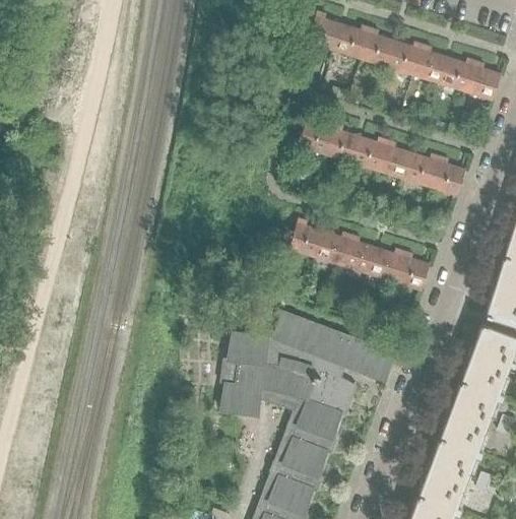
[(309,43),(336,52),(344,24),(327,19),(329,14),(319,11),(309,43)]
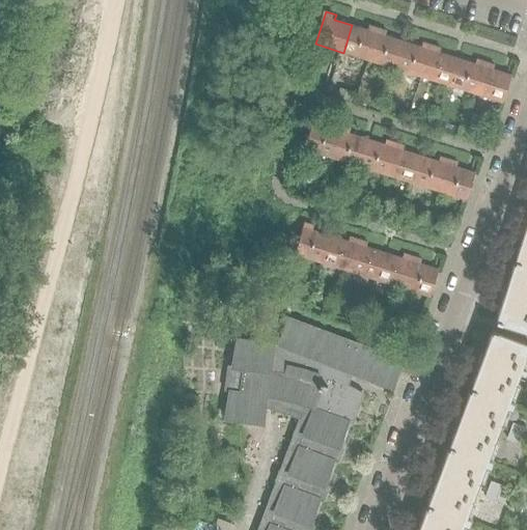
[(343,53),(370,61),(380,29),(371,26),(369,31),(352,25),(343,53)]
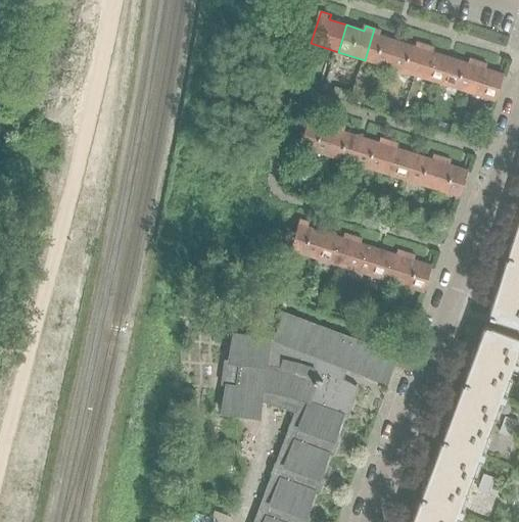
[(365,60),(391,68),(399,42),(382,36),(384,32),(374,29),(365,60)]
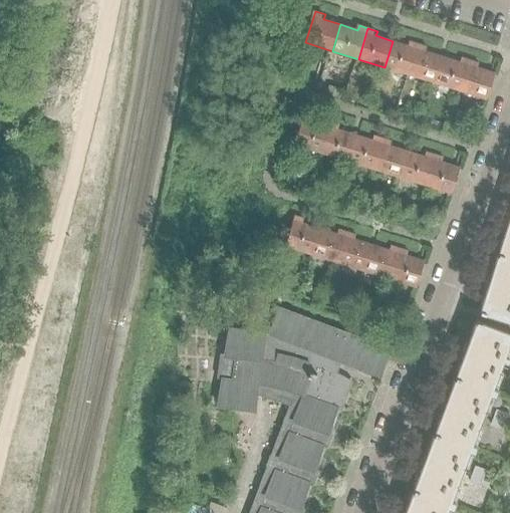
[(385,67),(411,75),(420,44),(412,41),(410,46),(393,41),(385,67)]
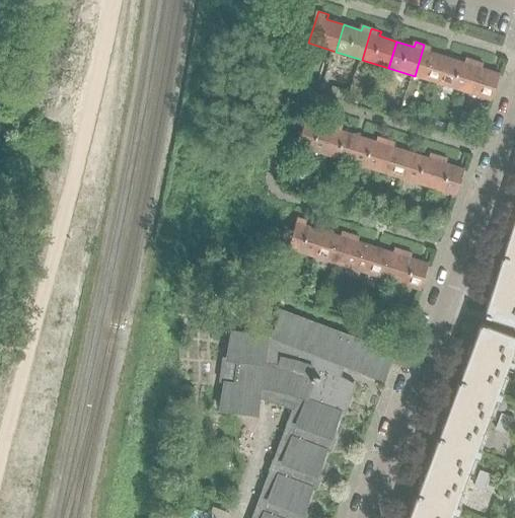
[(415,76),(440,84),(448,58),(432,53),(433,48),(424,45),(415,76)]
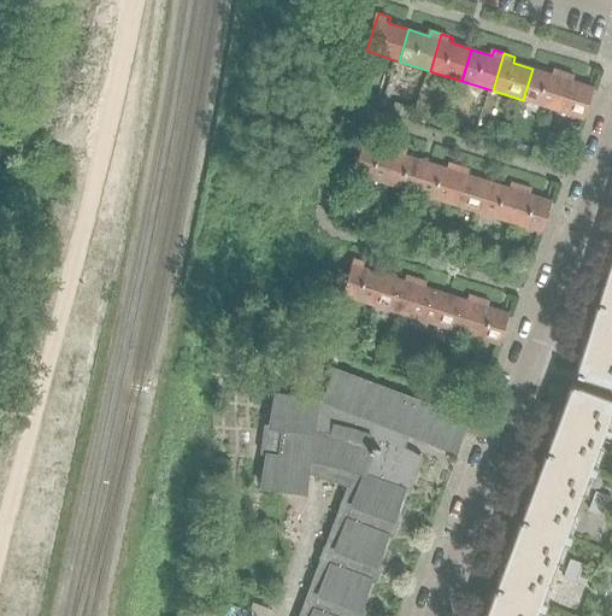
[(523,100),(554,110),(566,72),(557,70),(554,75),(533,69),(523,100)]
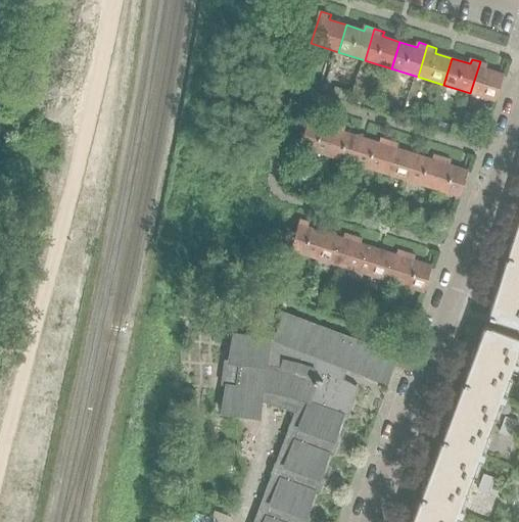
[(480,61),(470,93),(498,101),(506,76),(487,69),(489,64),(480,61)]
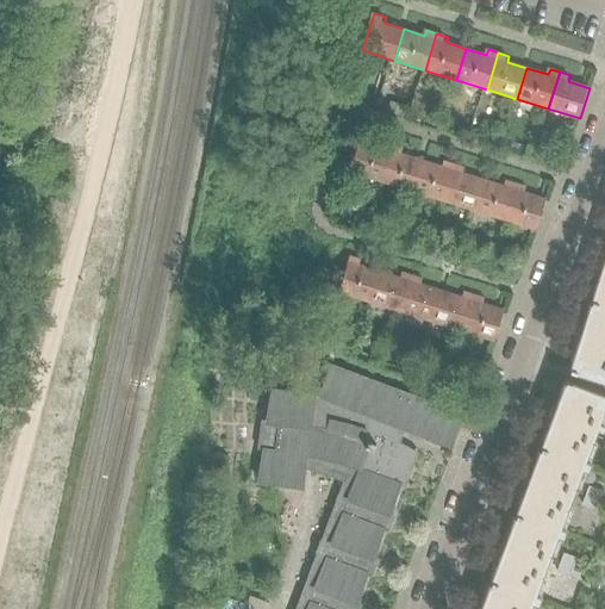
[(406,117),(409,107),(394,103),(391,112),(406,117)]
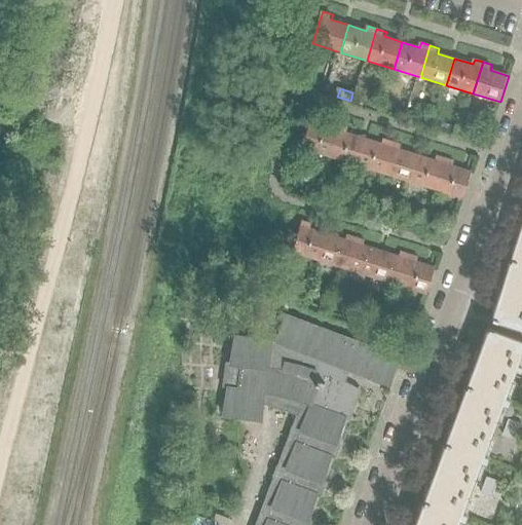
[(330,156),(339,125),(331,122),(329,127),(310,121),(302,148),(330,156)]
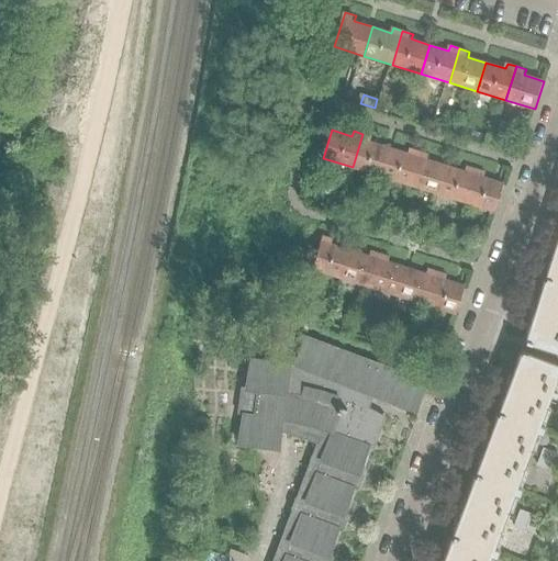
[(353,167),(381,176),(390,148),(371,143),(372,137),(363,134),(353,167)]
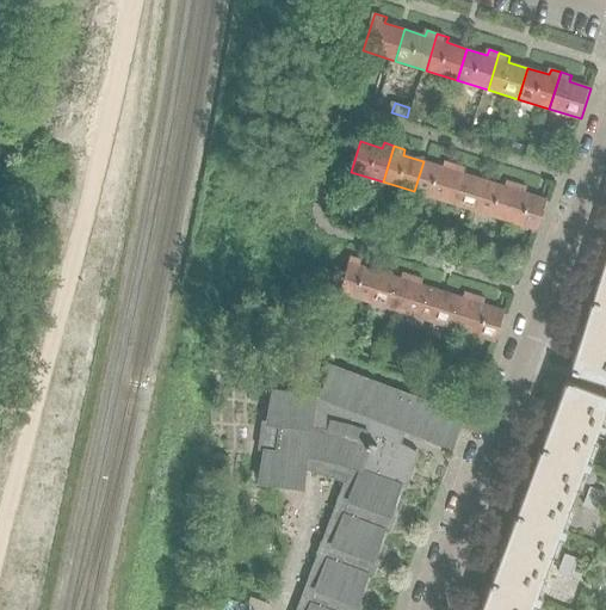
[(414,191),(444,202),(456,165),(446,161),(444,168),(424,161),(414,191)]
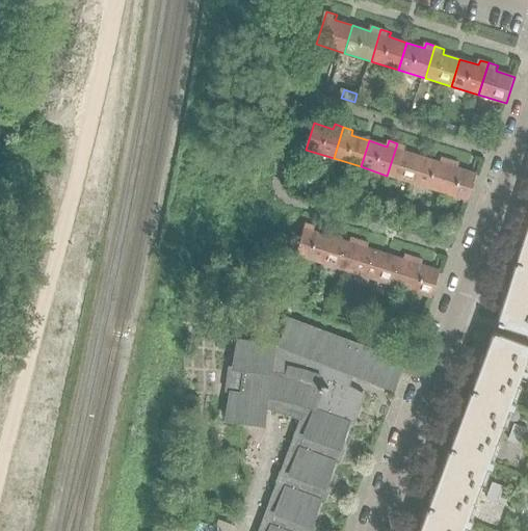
[(407,147),(397,143),(387,176),(414,184),(422,157),(405,152),(407,147)]
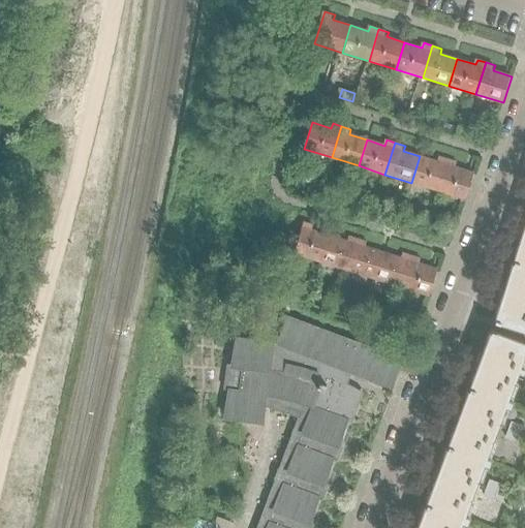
[(411,183),(438,191),(449,159),(439,156),(438,162),(420,156),(411,183)]
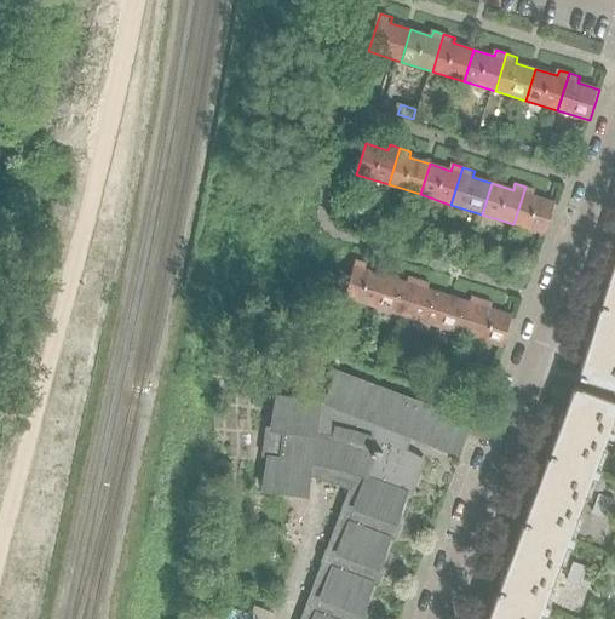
[(546,234),(556,204),(556,202),(534,196),(536,190),(526,187),(513,224),(546,234)]
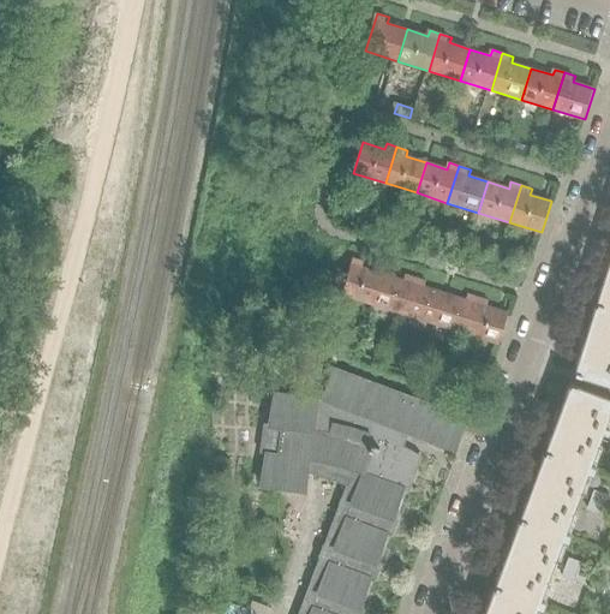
[(362,219),(358,230),(368,233),(371,221),(362,219)]
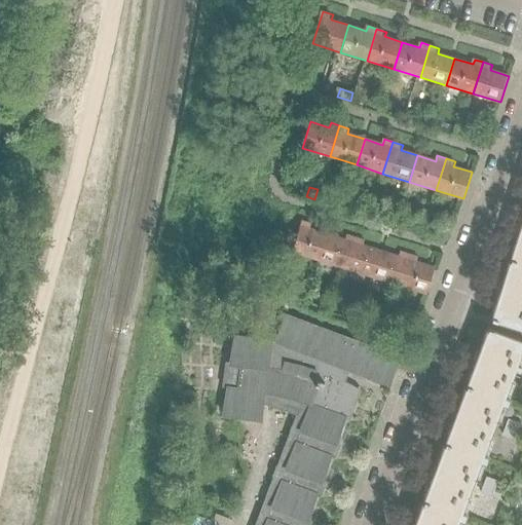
[(294,252),(321,260),(329,233),(311,227),(312,223),(303,220),(294,252)]
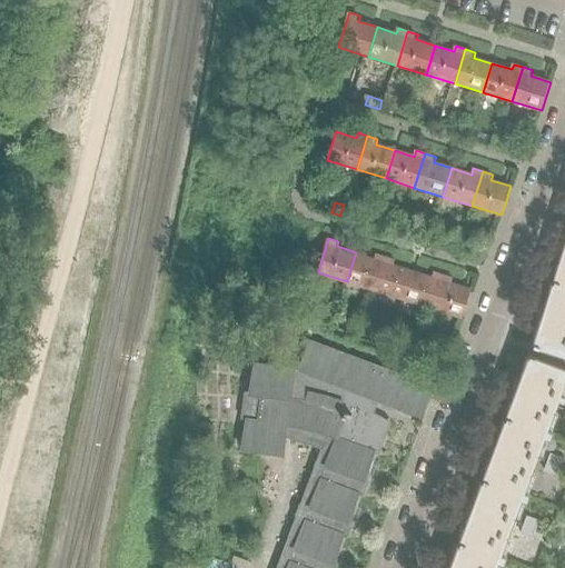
[(564,243),(563,243),(559,255),(562,255),(554,281),(564,285),(564,243)]
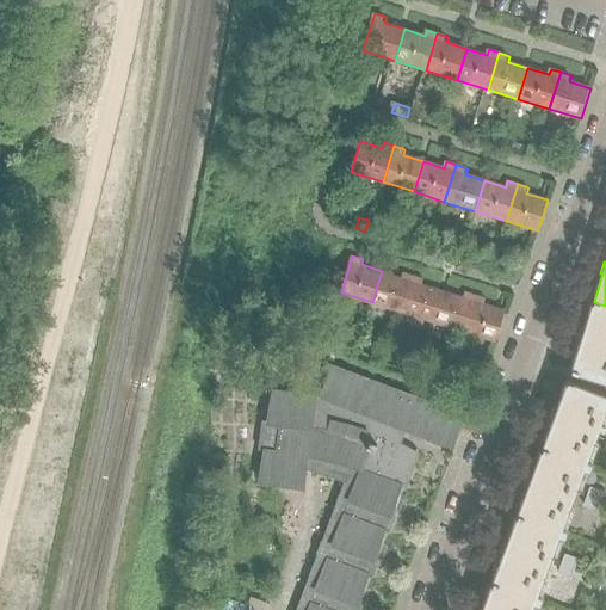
[(382,271),(372,302),(403,312),(414,275),(403,271),(401,276),(382,271)]
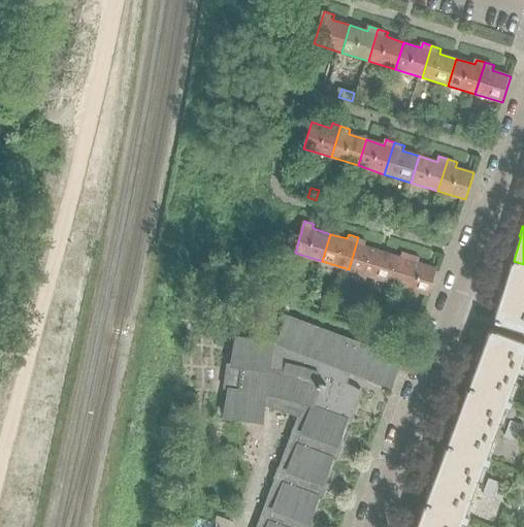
[(349,269),(375,277),(384,251),(366,245),(367,240),(358,237),(349,269)]
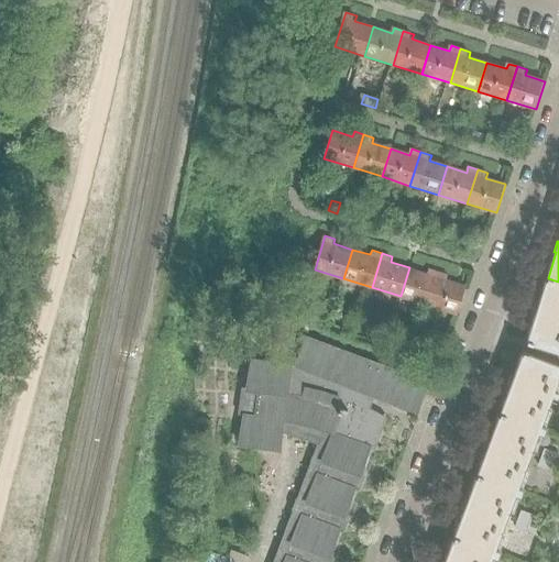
[(401,296),(428,305),(439,271),(429,267),(427,273),(409,267),(401,296)]
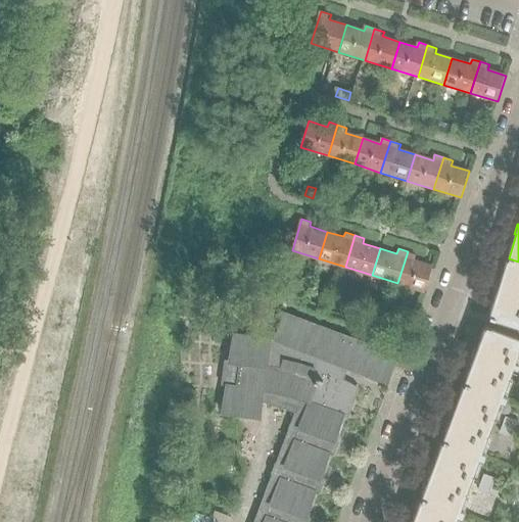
[(397,283),(426,292),(434,266),(416,259),(417,254),(408,251),(397,283)]
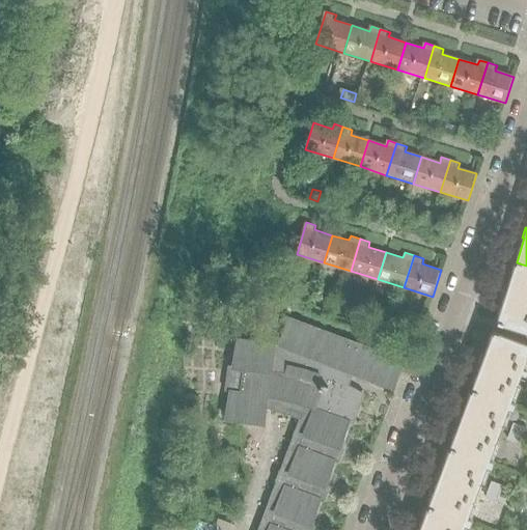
[(526,266),(517,262),(508,286),(506,285),(503,297),(505,297),(497,322),(526,331),(526,266)]
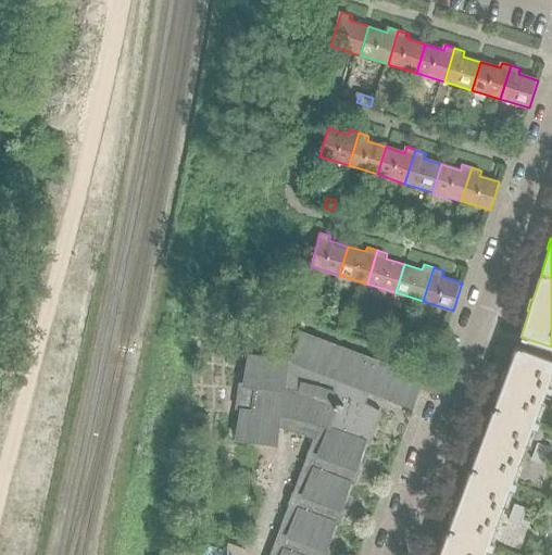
[(312,440),(268,554),(329,554),(326,552),(336,524),(340,524),(345,513),(341,511),(351,482),(355,482),(360,471),(356,469),(366,444),(369,444),(375,431),(385,410),(366,403),(371,392),(377,395),(414,408),(425,378),(304,332),(293,360),(288,363),(250,357),(246,386),(241,387),(237,410),(242,412),(238,441),(277,446),(279,428),(312,440)]
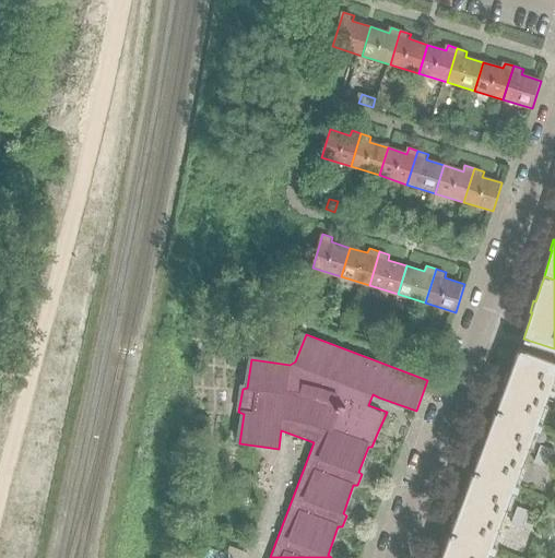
[(535,426),(554,375),(554,360),(521,348),(511,375),(509,374),(505,384),(507,386),(497,411),(535,426)]
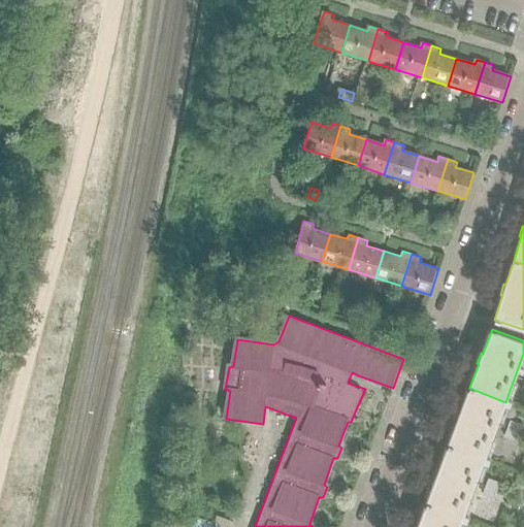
[(505,402),(469,388),(461,412),(459,410),(455,421),(457,422),(448,446),(484,460),(505,402)]
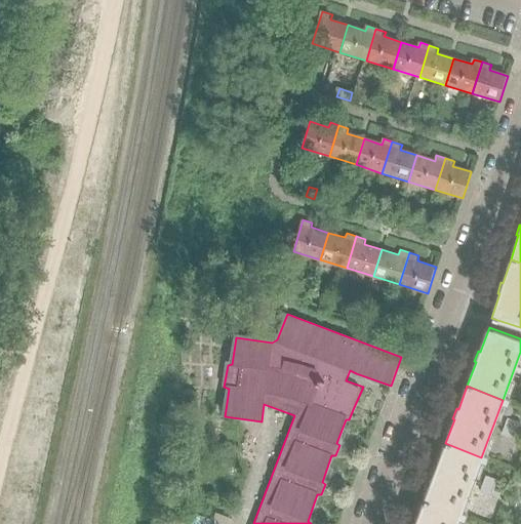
[(520,422),(510,418),(504,435),(515,439),(520,422)]
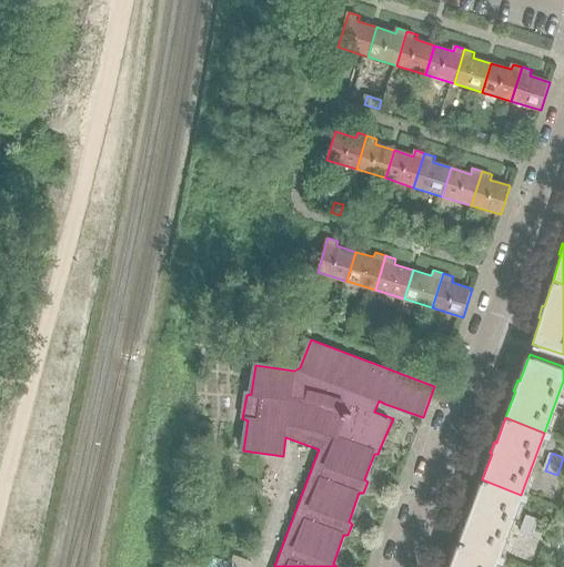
[(521,495),(482,479),(473,505),(471,504),(466,515),(469,516),(459,542),(497,557),(521,495)]
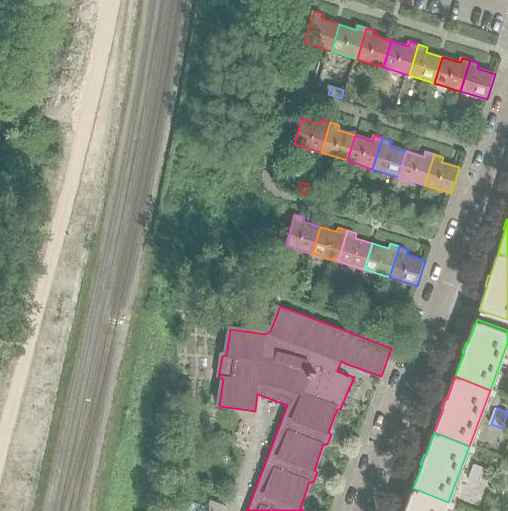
[(487,469),(476,465),(470,480),(481,485),(487,469)]
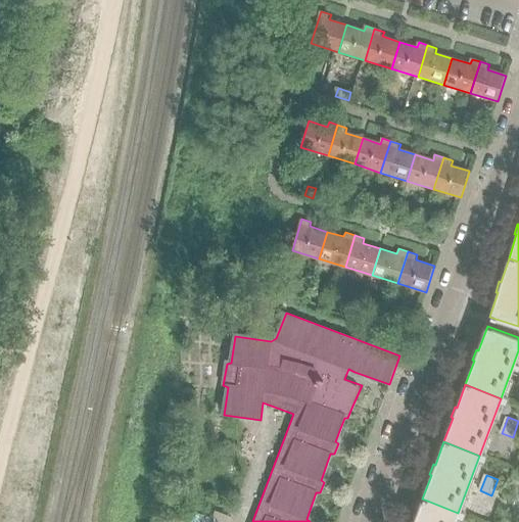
[(454,521),(458,513),(422,499),(414,521),(411,521),(454,521)]
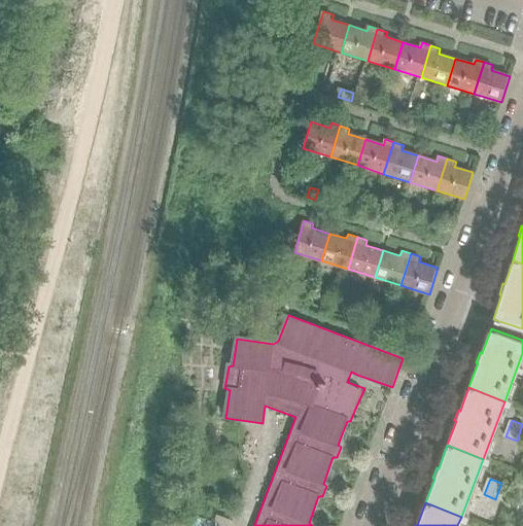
[(235,525),(236,523),(219,516),(216,524),(187,513),(182,525),(235,525)]
